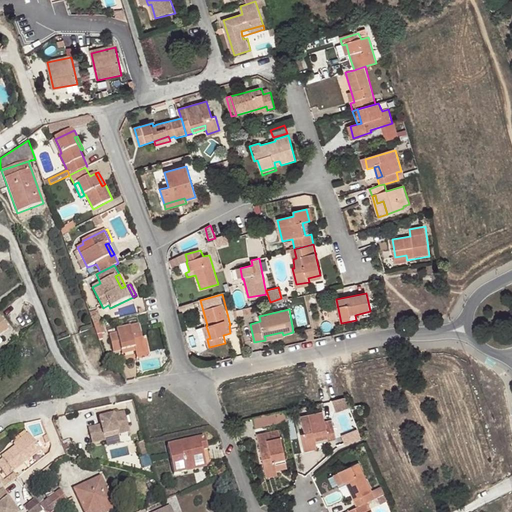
[(100,315),(91,317),(94,324),(102,322),(100,315)]
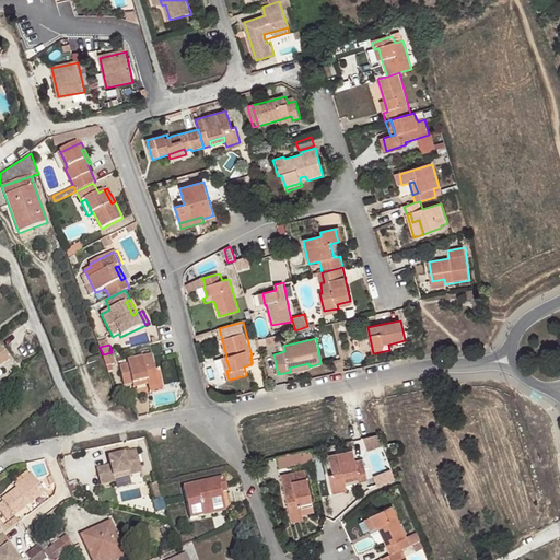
[(0,365),(9,359),(0,346),(0,365)]
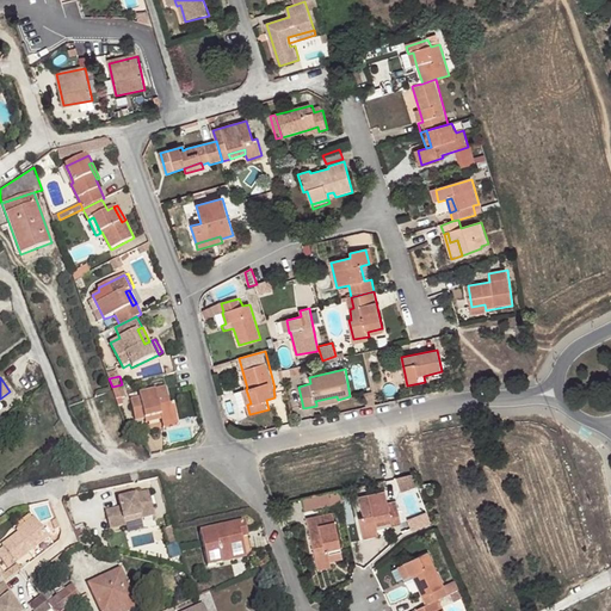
[(127,397),(122,384),(112,387),(116,400),(127,397)]
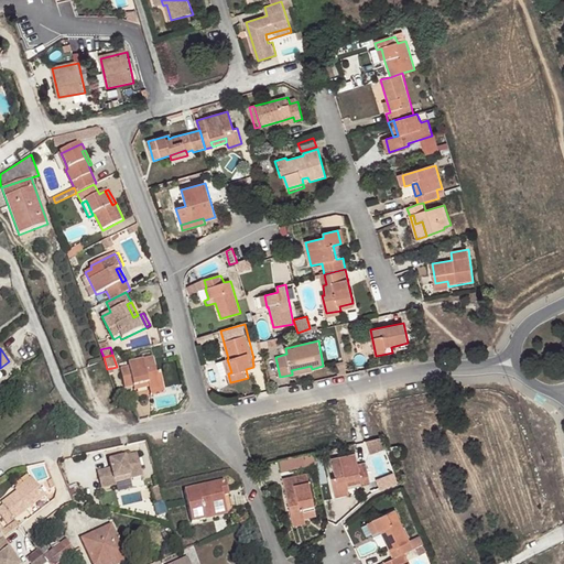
[(126,389),(133,387),(150,383),(150,388),(151,391),(165,388),(162,372),(158,373),(154,357),(129,361),(130,366),(121,368),(126,389)]
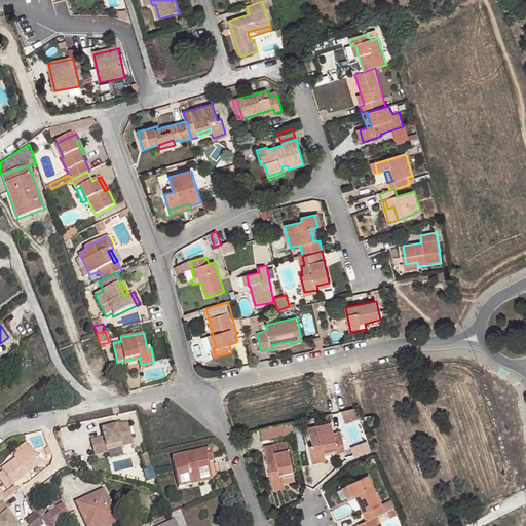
[(30,348),(19,351),(24,370),(35,367),(30,348)]
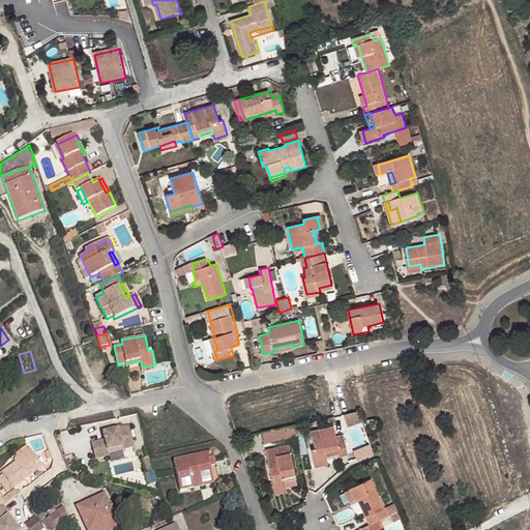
[(113,381),(120,377),(118,369),(110,372),(113,381)]
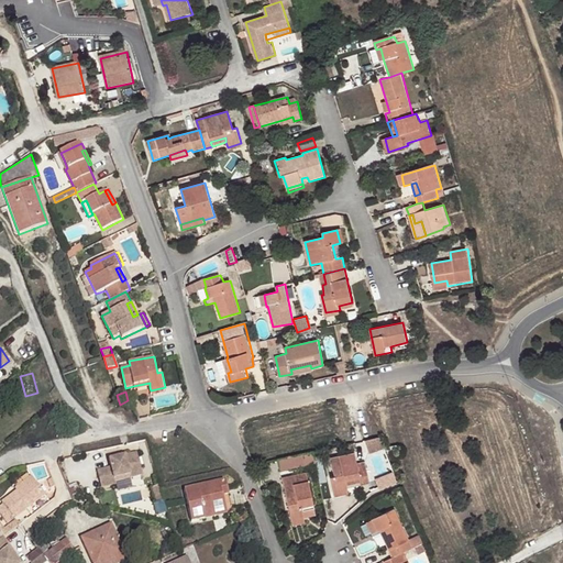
[(367,452),(383,446),(378,434),(363,440),(367,452)]
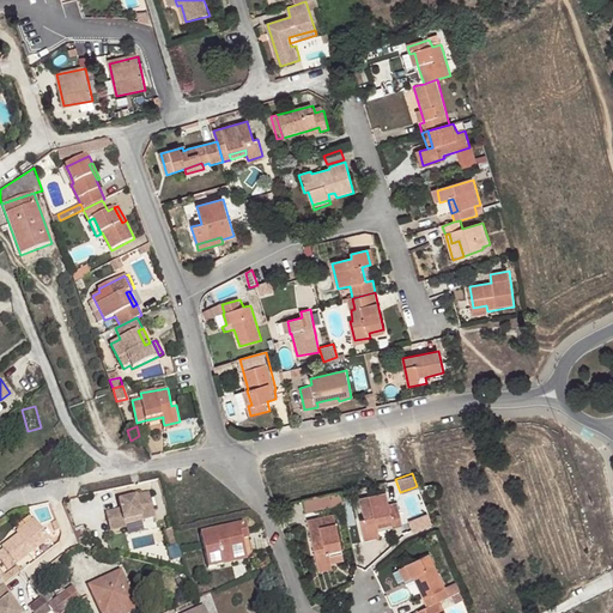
[(435,492),(434,485),(422,486),(423,495),(435,492)]
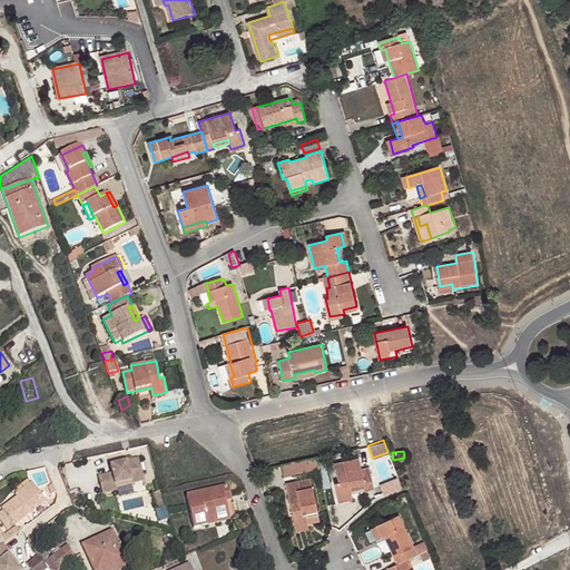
[(320,469),(317,457),(282,464),(284,477),(320,469)]
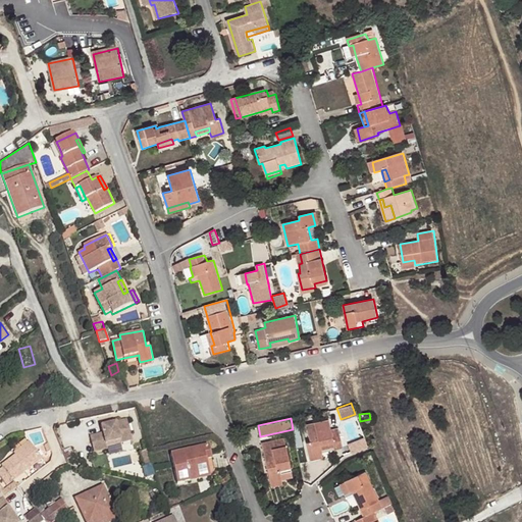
[(104,433),(91,437),(96,455),(110,451),(109,449),(108,446),(123,442),(124,445),(135,441),(128,420),(102,427),(104,433)]
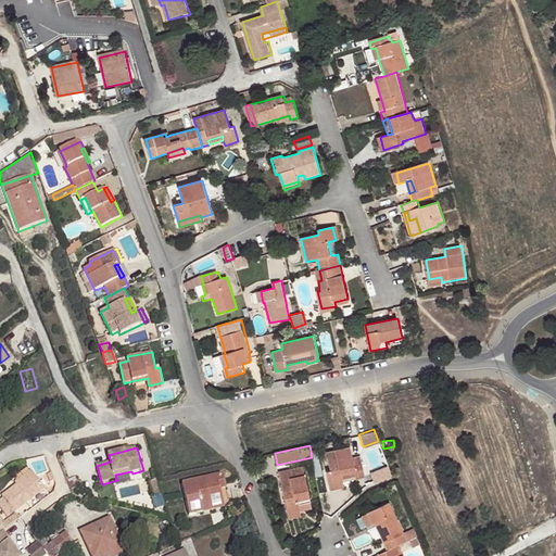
[(355,472),(356,478),(357,479),(365,477),(362,456),(353,458),(351,447),(327,453),(330,470),(327,471),(330,488),(344,484),(343,480),(342,475),(355,472)]
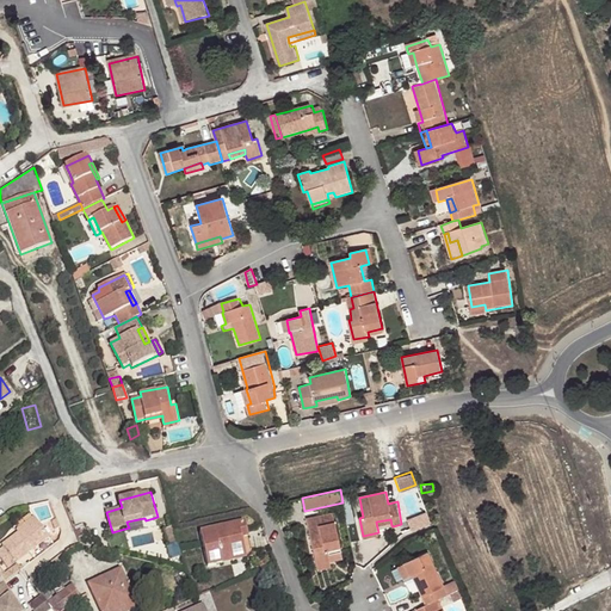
[(411,529),(430,523),(426,511),(406,518),(411,529)]
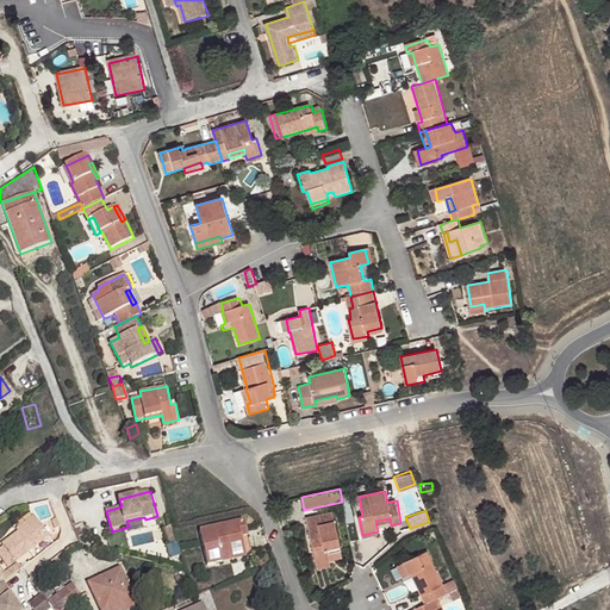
[(328,549),(341,547),(334,512),(306,517),(316,561),(330,559),(329,554),(328,549)]
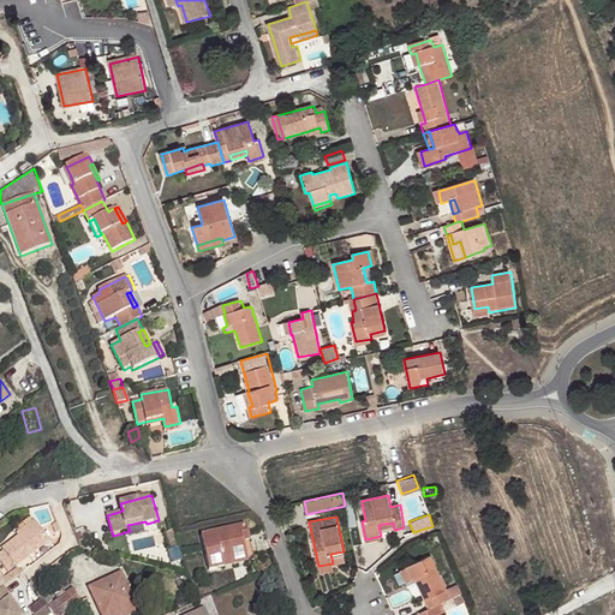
[(21,537),(39,524),(37,521),(19,535),(21,537)]
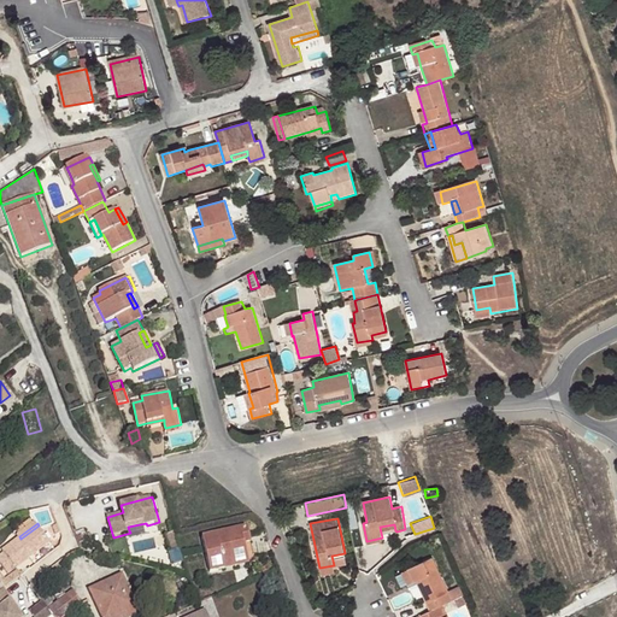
[(0,560),(10,574),(52,544),(39,526),(21,539),(4,550),(6,552),(0,556),(0,560)]
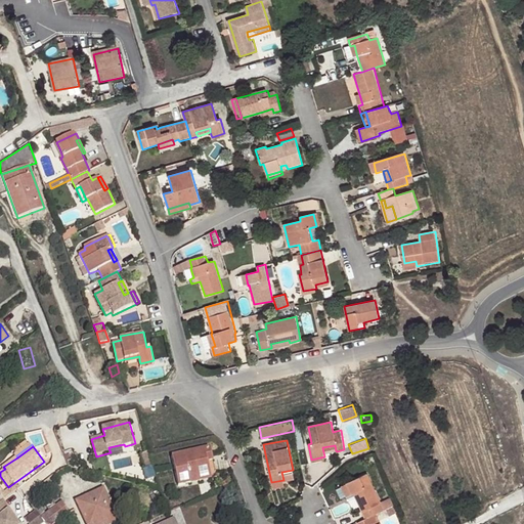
[(213,463),(210,448),(172,456),(177,486),(185,484),(183,480),(209,474),(207,464),(213,463)]
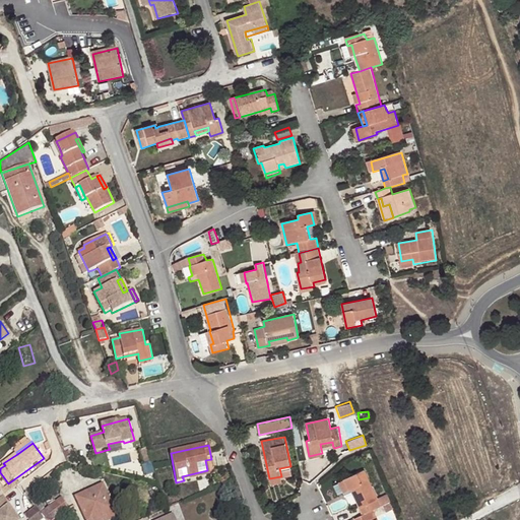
[(373,510),(381,506),(365,471),(342,481),(347,492),(349,491),(362,515),(373,510)]
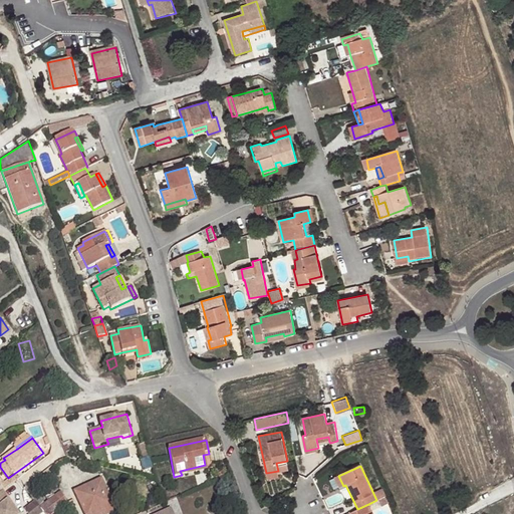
[(343,486),(338,476),(333,477),(339,488),(343,486)]
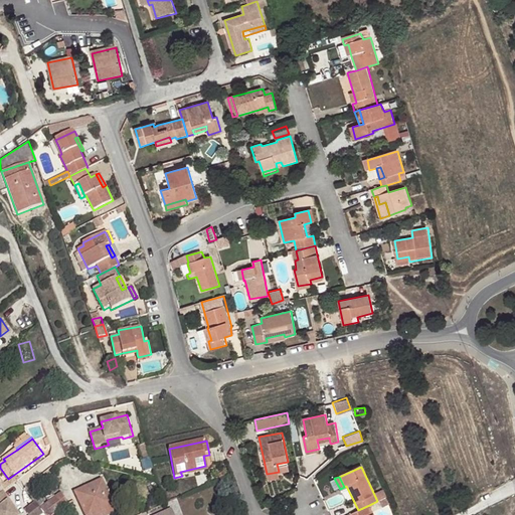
[(83,514),(98,514),(115,508),(102,480),(74,492),(83,514)]
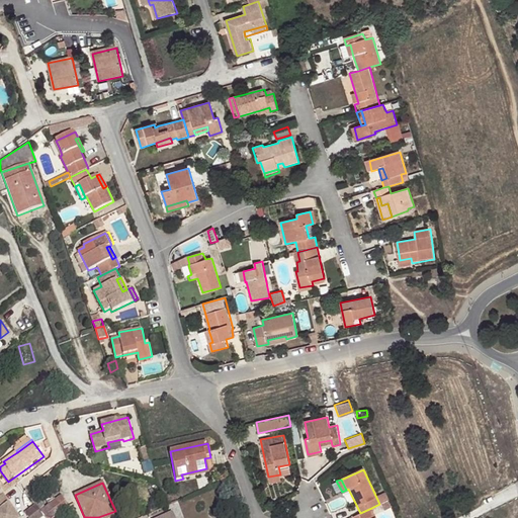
[(10,503),(4,494),(0,497),(0,517),(18,517),(14,513),(8,505),(10,503)]
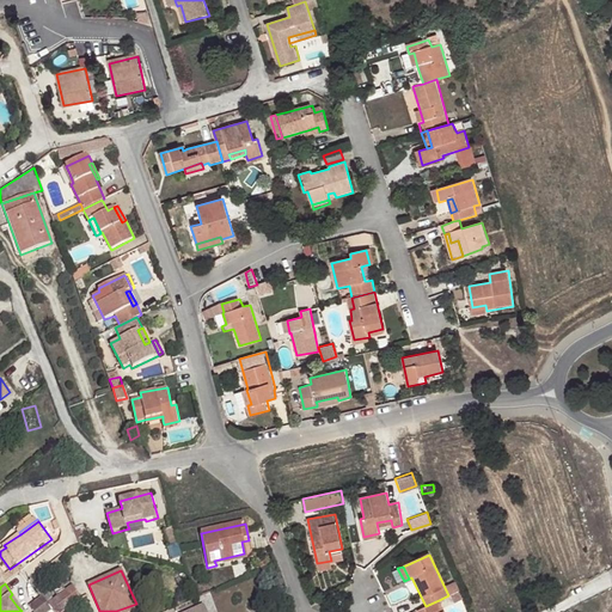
[(48,604),(55,611),(63,611),(81,600),(84,598),(74,583),(48,604)]
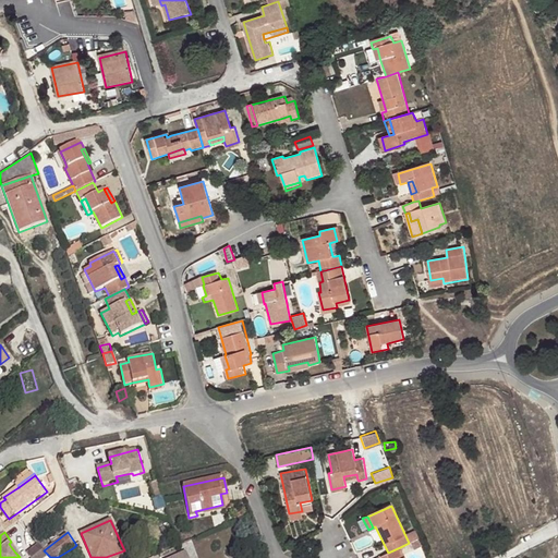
[(11,542),(9,544),(15,553),(17,550),(11,542)]
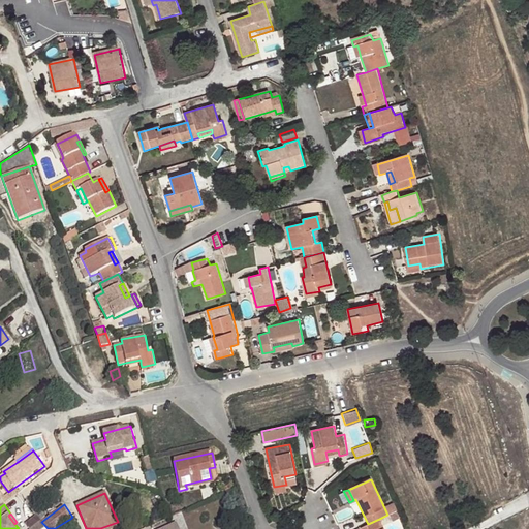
[(368,524),(359,528),(384,528),(379,519),(368,524)]
